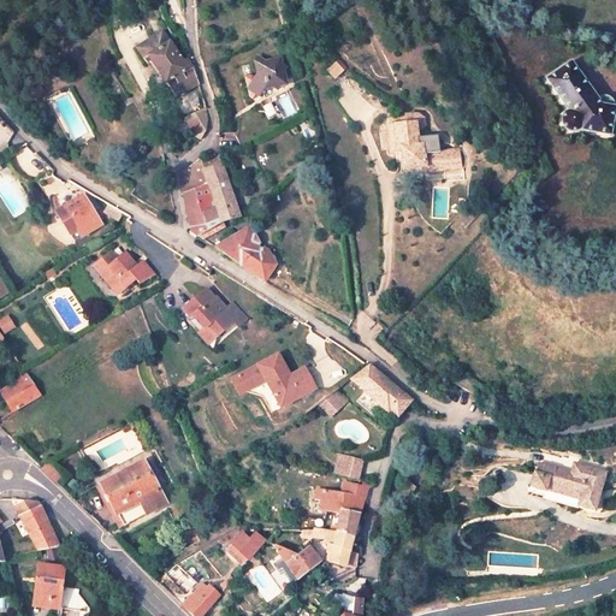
[(183,58),(164,29),(138,48),(158,77),(154,86),(165,100),(176,93),(178,98),(202,86),(195,66),(188,55),(183,58)]
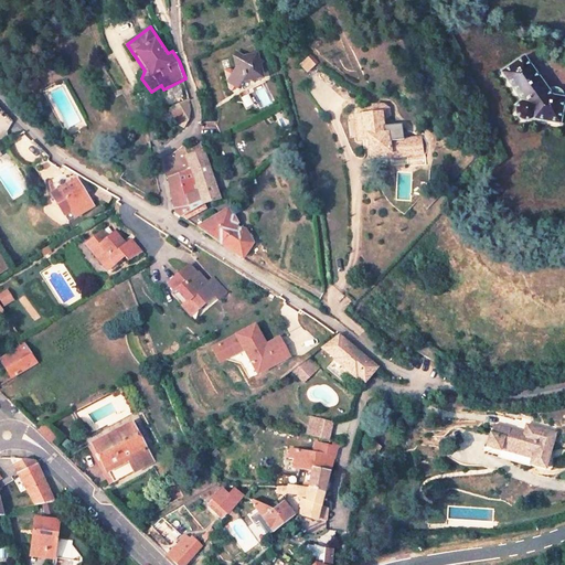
[(255,61),(253,54),(243,59),(235,54),(232,60),(236,71),(232,80),(236,91),(243,94),(246,84),(253,81),(260,85),(264,81),(260,74),(266,72),(263,66),(266,61),(259,57),(255,61)]
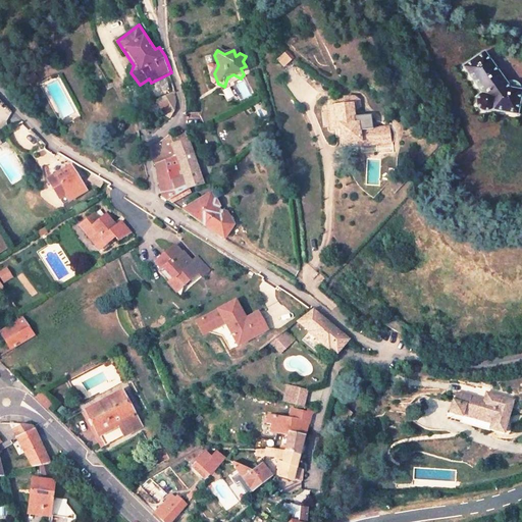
[(282,52),(275,59),(282,65),(290,58),(282,52)]
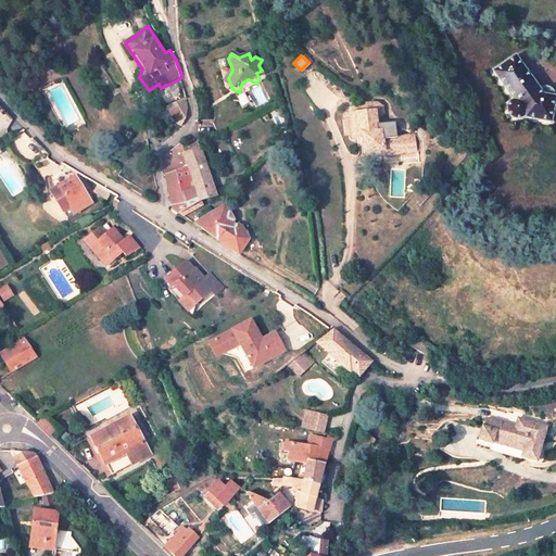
[(509,62),(485,78),(505,108),(503,110),(501,111),(500,115),(500,117),(502,121),(503,122),(505,123),(509,124),(550,123),(550,101),(534,101),(509,62)]
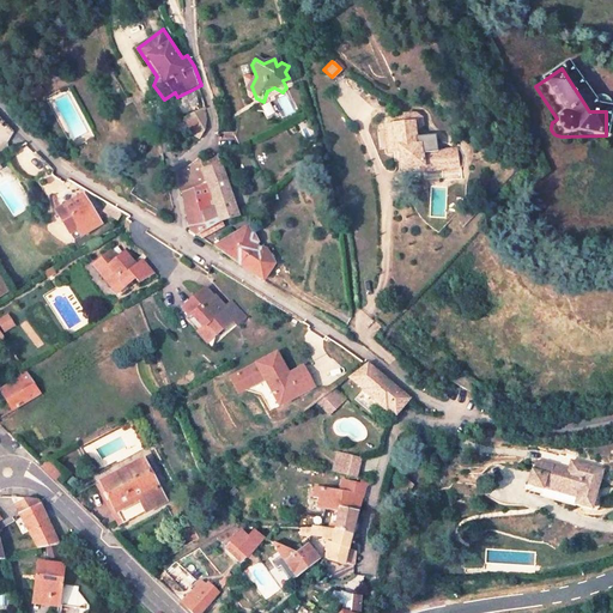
[(208,108),(188,117),(200,141),(204,139),(208,132),(210,110),(208,108)]
